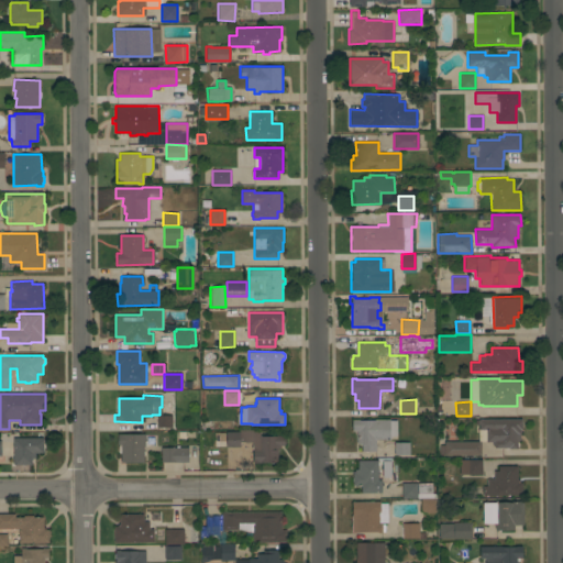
[(173,415),(173,427),(157,428),(157,415),(173,415)]
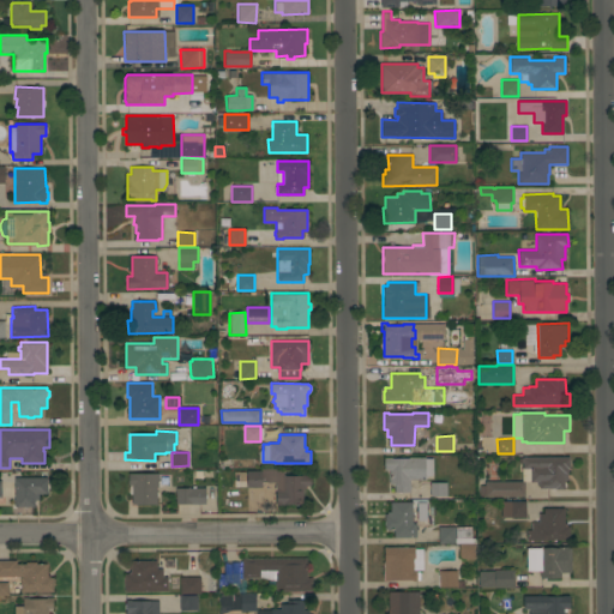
[(485,495),(480,495),(480,486),(485,486),(485,481),(522,481),(522,468),(523,468),(523,457),(570,456),(570,468),(567,468),(567,480),(564,480),(565,489),(554,489),(554,488),(540,488),(540,486),(537,486),(537,482),(530,482),(530,481),(524,481),(525,495),(485,497),(485,495)]
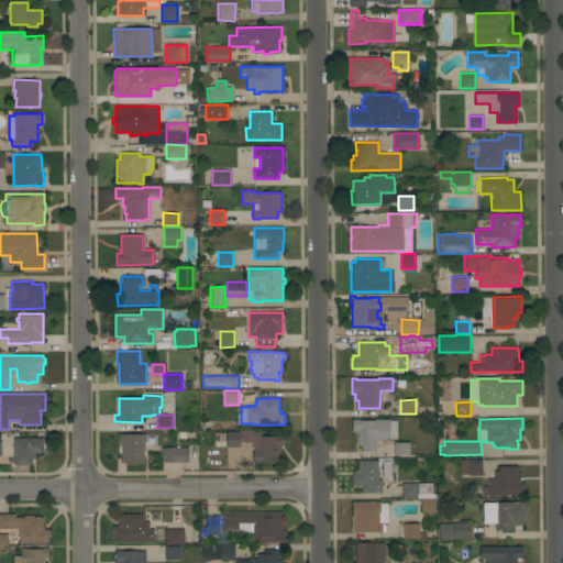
[(390,420),(397,420),(397,435),(392,435),(390,438),(390,439),(376,439),(376,444),(376,448),(376,451),(362,451),(362,443),(357,443),(357,430),(352,430),(352,419),(359,419),(359,420),(374,420),(374,419),(390,419),(390,420)]
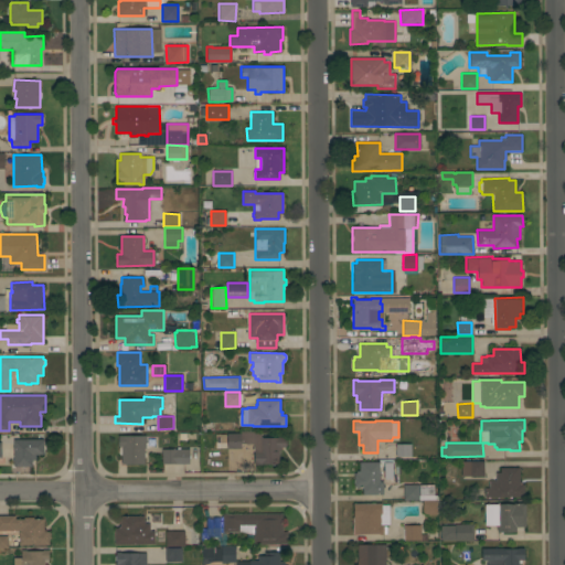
[(260,437),(286,437),(286,447),(281,447),(281,449),(279,449),(279,464),(262,464),(262,465),(254,465),(254,444),(241,444),(242,448),(227,448),(227,433),(241,433),(241,432),(260,432),(260,437)]
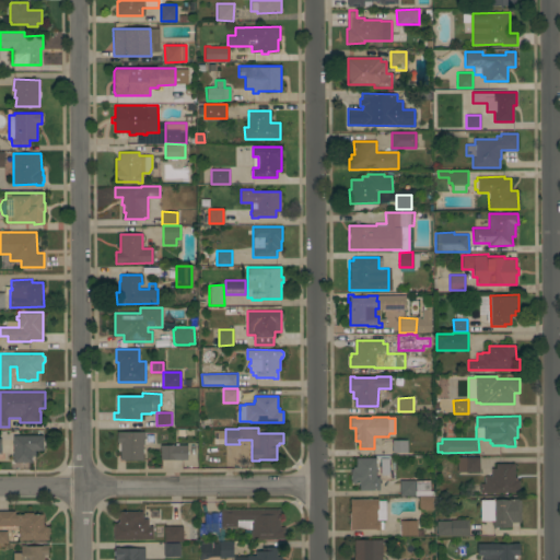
[(212,430),(222,430),(222,443),(212,443),(212,430)]
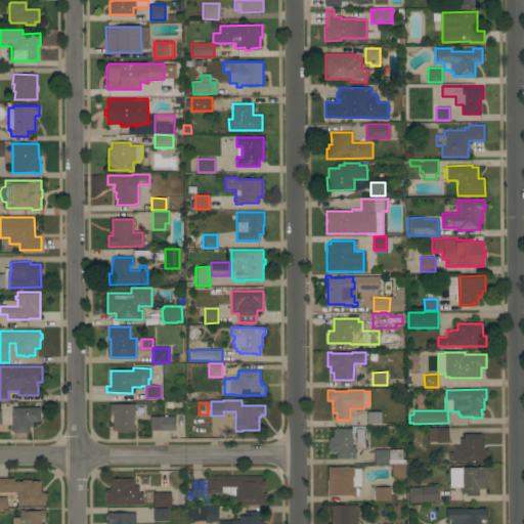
[(113,430),(113,413),(110,413),(110,403),(135,403),(135,415),(134,415),(134,430),(113,430)]
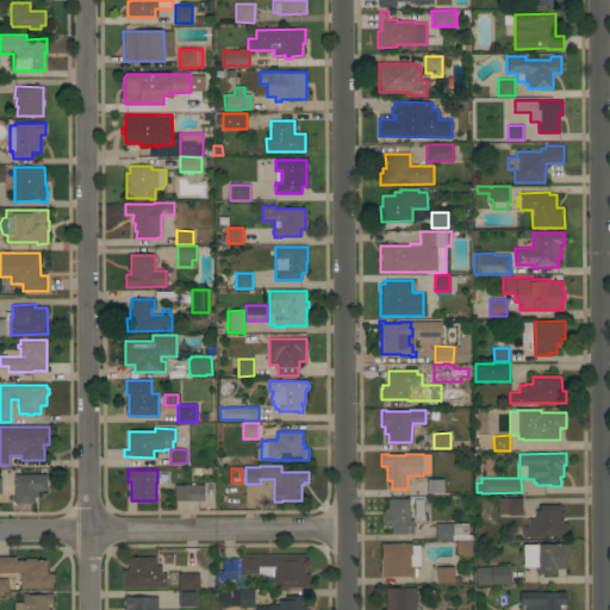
[(47,474),(47,490),(38,490),(38,497),(35,497),(35,503),(14,503),(14,474),(47,474)]
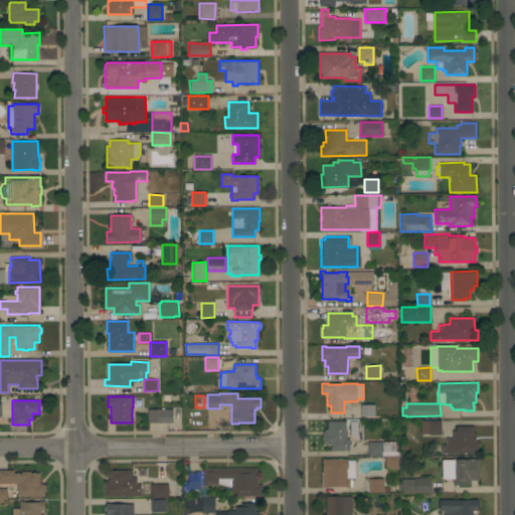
[(374,404),(375,415),(361,415),(361,404),(374,404)]
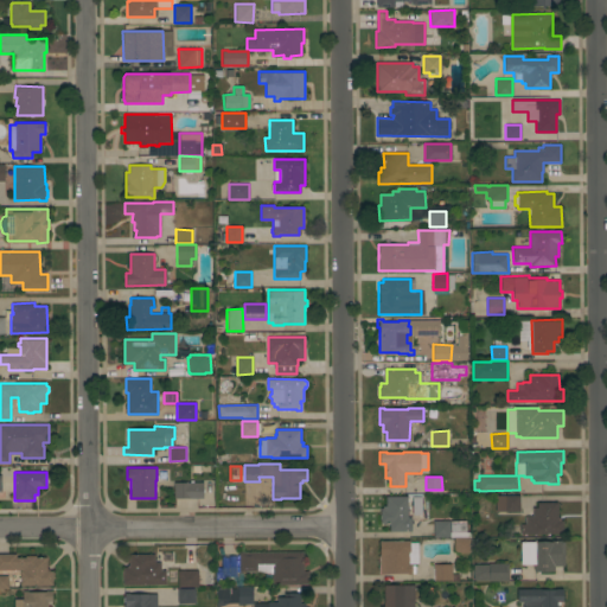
[(203,481),(204,498),(174,498),(174,483),(203,481)]
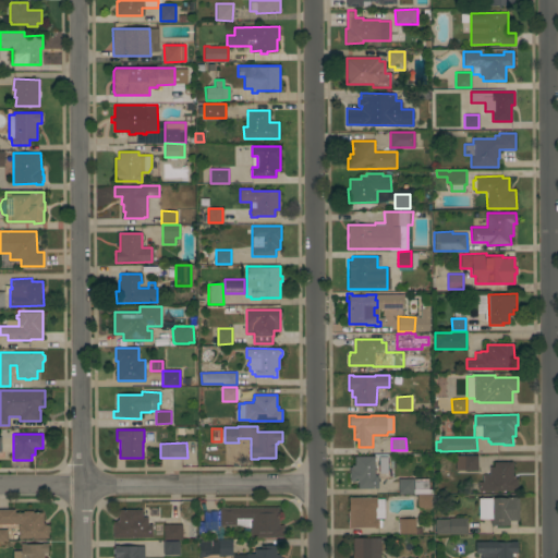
[(477,470),(456,470),(456,455),(477,455),(477,470)]
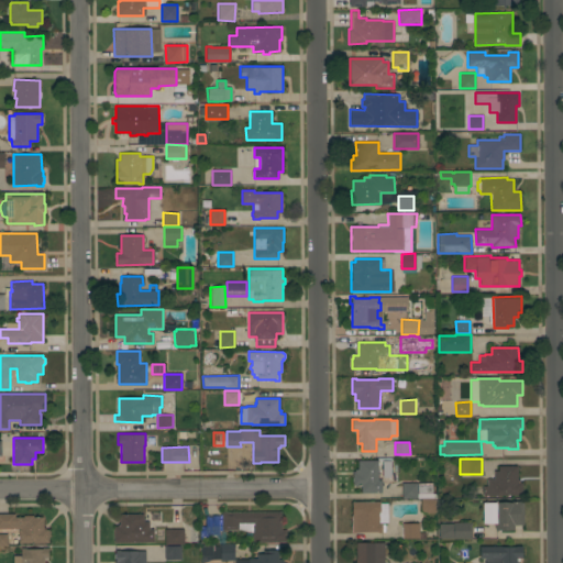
[(378,479),(382,479),(382,493),(361,493),(361,485),(353,485),(353,471),(355,471),(355,468),(359,468),(359,460),(378,460),(378,479)]
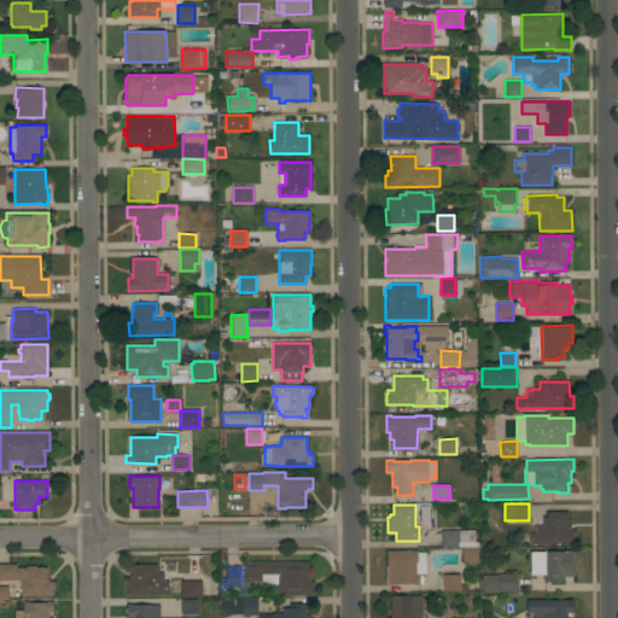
[(425,506),(415,506),(417,523),(426,523),(425,506)]
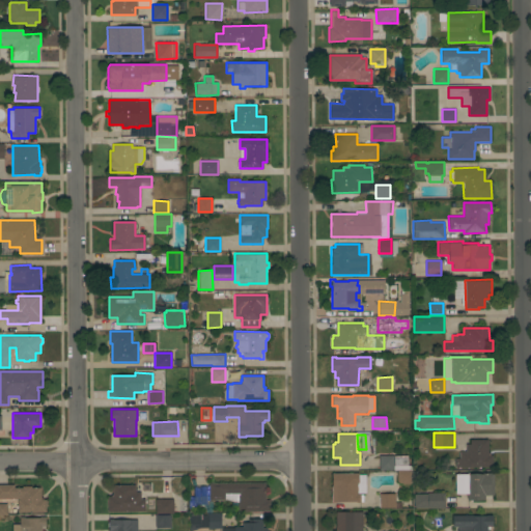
[(488,454),(493,454),(493,467),(455,467),(455,457),(459,457),(459,452),(466,452),(466,444),(470,444),(470,439),(487,439),(488,454)]
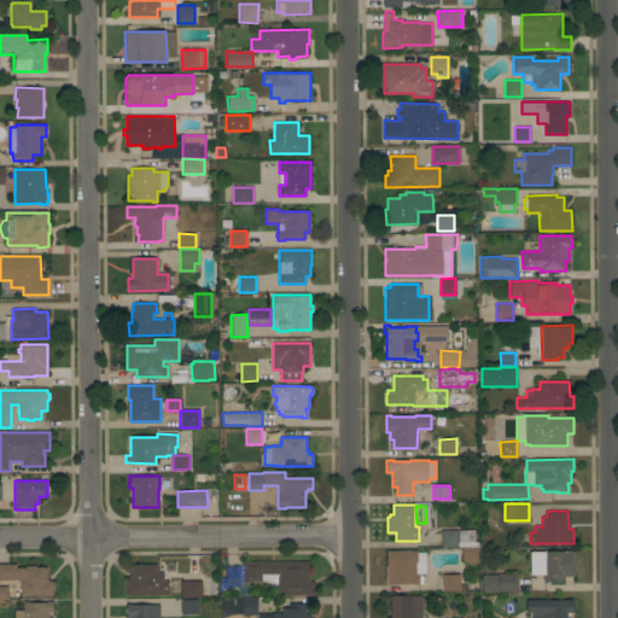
[(462,547),(441,547),(441,530),(474,530),(474,541),(479,541),(479,547),(478,547),(478,563),(466,563),(462,560),(462,547)]
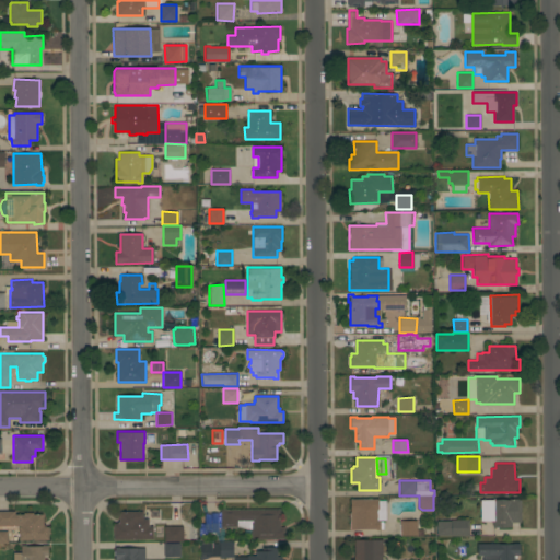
[(511,522),(511,527),(492,527),(492,523),(491,523),(491,520),(480,520),(480,500),(510,499),(510,498),(521,498),(521,522),(511,522)]
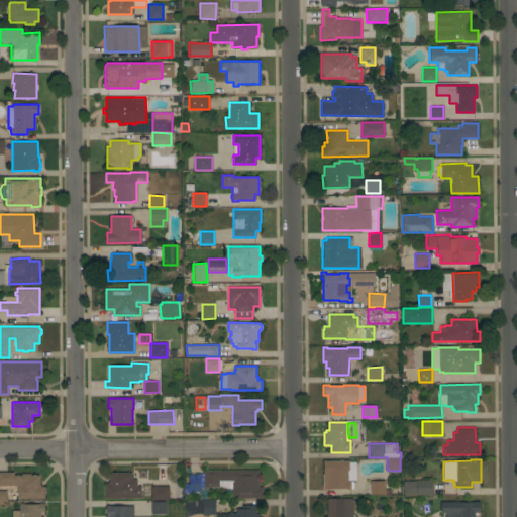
[(349,461),(355,461),(356,480),(350,480),(350,481),(353,481),(353,488),(351,488),(351,489),(347,489),(346,488),(323,489),(322,473),(323,473),(323,460),(349,460),(349,461)]
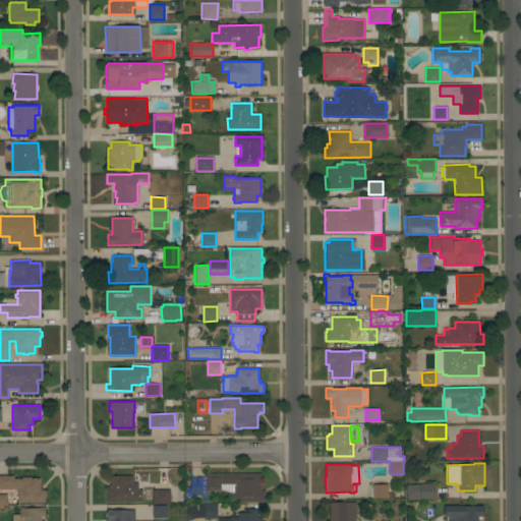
[(231,491),(221,489),(221,490),(206,490),(205,473),(261,472),(261,490),(265,489),(266,501),(234,502),(234,491),(231,491)]
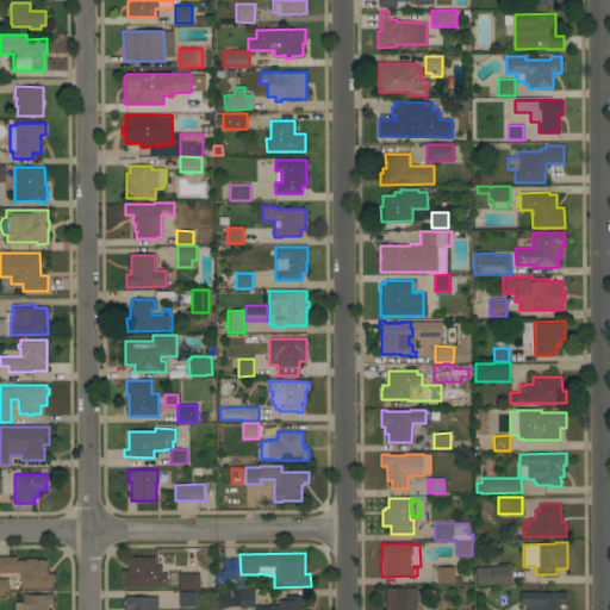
[(0,556),(16,556),(16,560),(26,560),(26,559),(36,559),(36,560),(47,560),(47,571),(48,570),(49,571),(50,572),(50,574),(53,573),(53,587),(20,587),(20,572),(0,572),(0,556)]
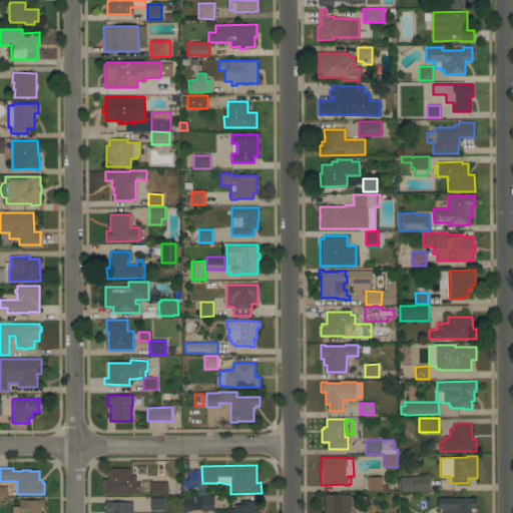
[(104,494),(104,480),(109,480),(109,469),(130,469),(130,474),(133,474),(133,494),(104,494)]
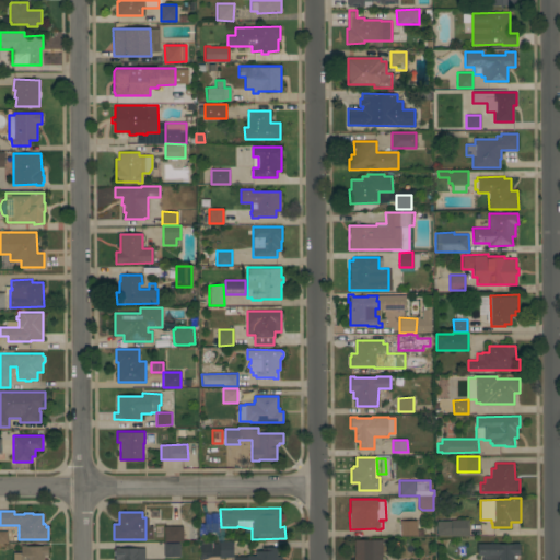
[(436,535),(436,521),(451,521),(451,518),(470,520),(469,536),(436,535)]
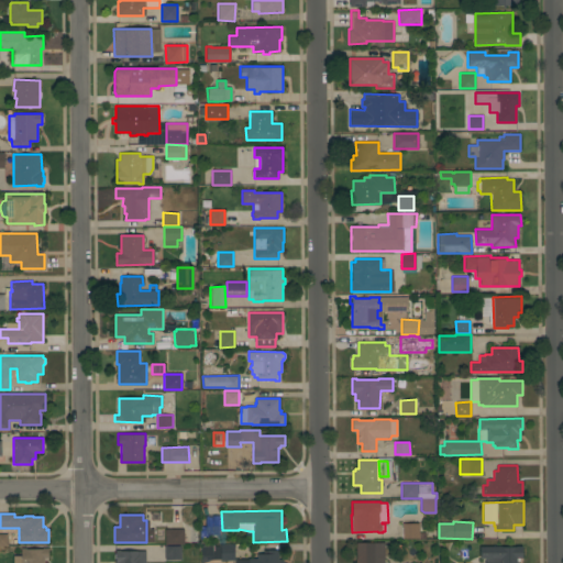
[(418,539),(403,539),(403,523),(417,522),(418,539)]
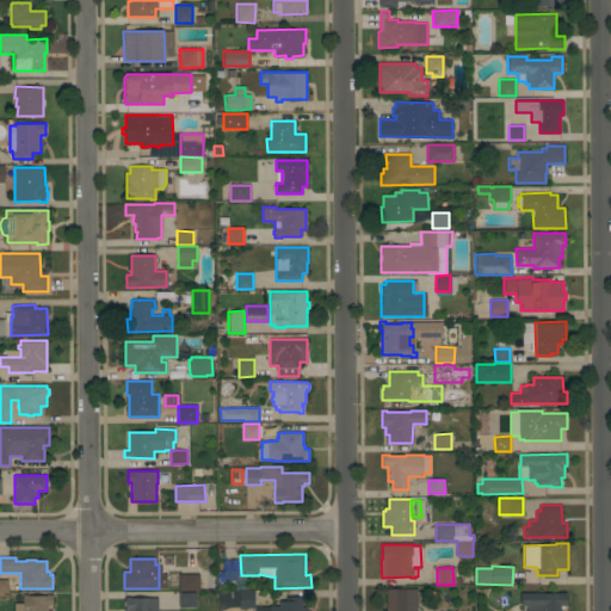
[(199,574),(199,591),(180,591),(180,574),(199,574)]
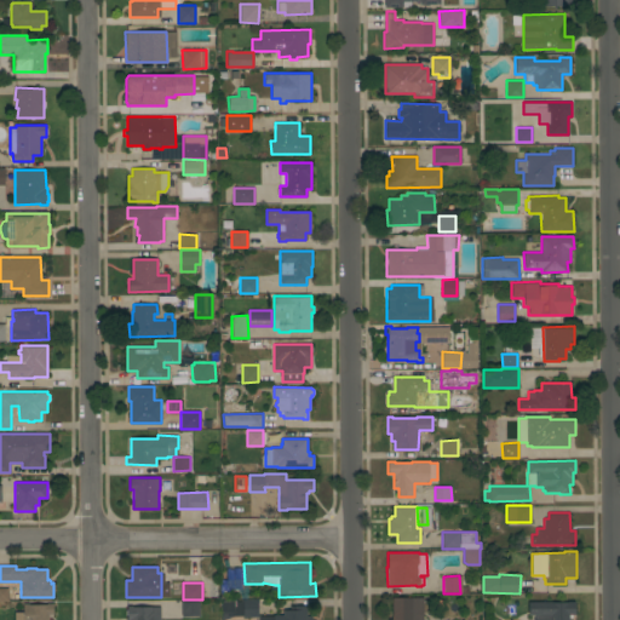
[(413,601),(422,601),(422,619),(388,619),(392,619),(392,597),(413,597),(413,601)]
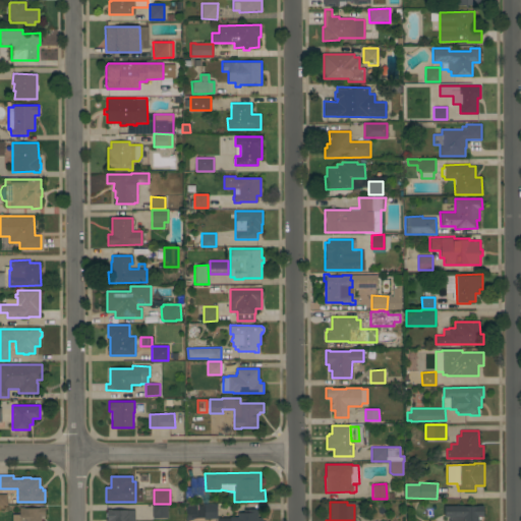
[(186,520),(186,504),(197,504),(197,505),(205,505),(205,504),(217,504),(217,518),(204,518),(204,517),(196,517),(186,520)]
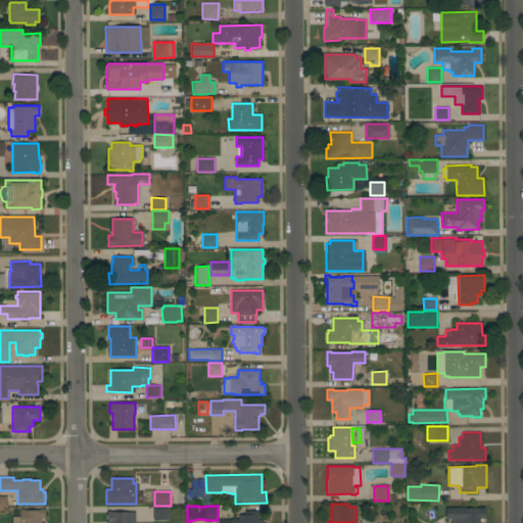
[(169,507),(169,519),(153,519),(153,507),(169,507)]
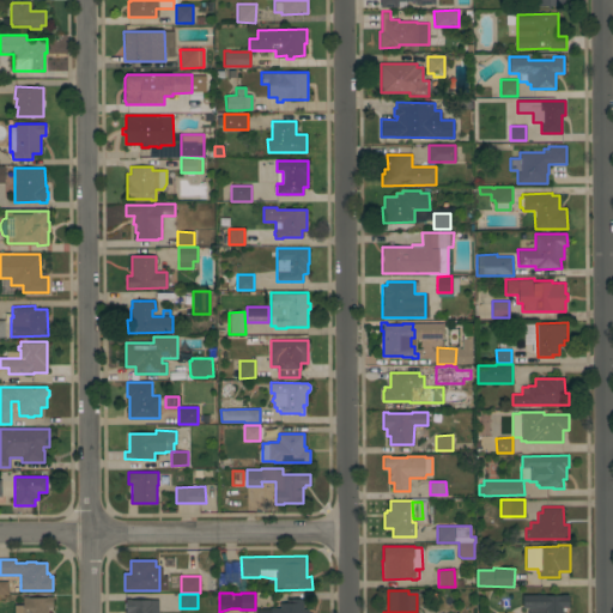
[(569,607),(565,607),(565,611),(563,611),(563,612),(528,612),(528,608),(522,608),(522,594),(546,594),(546,595),(562,595),(562,594),(569,594),(569,607)]
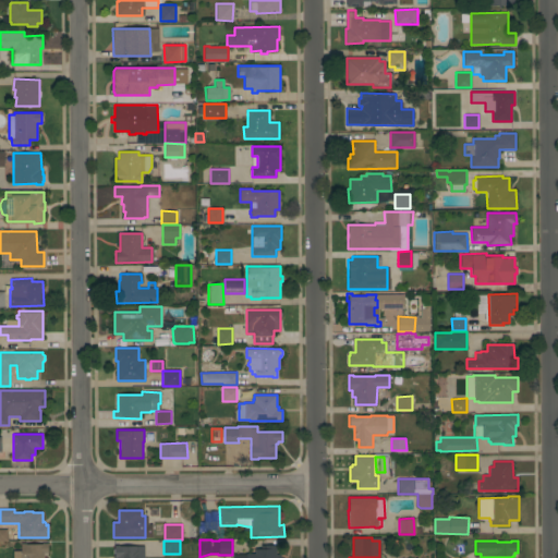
[(44,557),(13,557),(13,550),(21,550),(21,543),(26,543),(26,544),(43,544),(43,543),(48,543),(48,553),(44,553),(44,557)]
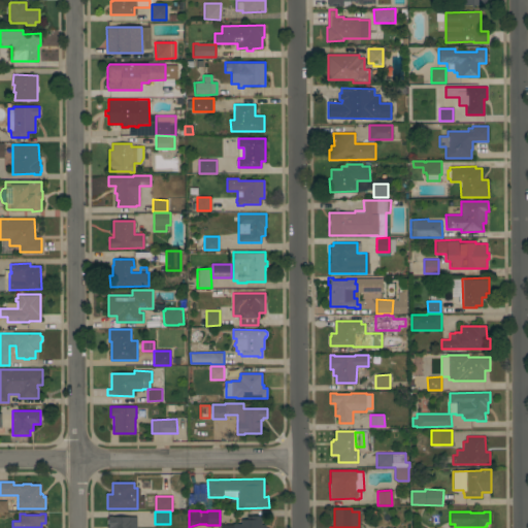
[(221,527),(221,524),(233,524),(233,523),(241,523),(241,519),(246,519),(246,515),(261,516),(261,524),(266,525),(266,527),(221,527)]
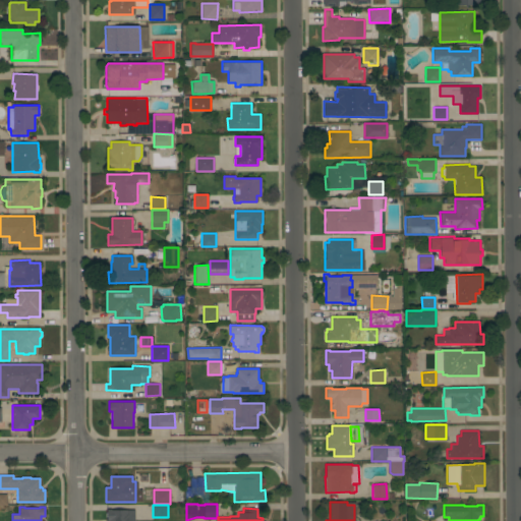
[(134,520),(106,520),(106,519),(107,519),(107,509),(134,509),(134,520)]
